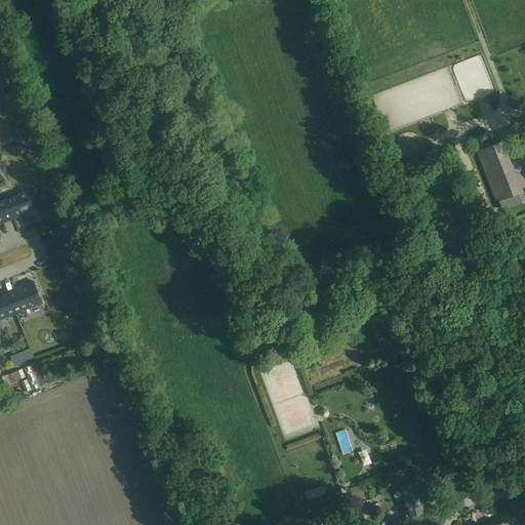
[(496,201),(523,191),(502,140),(477,150),(496,201)]
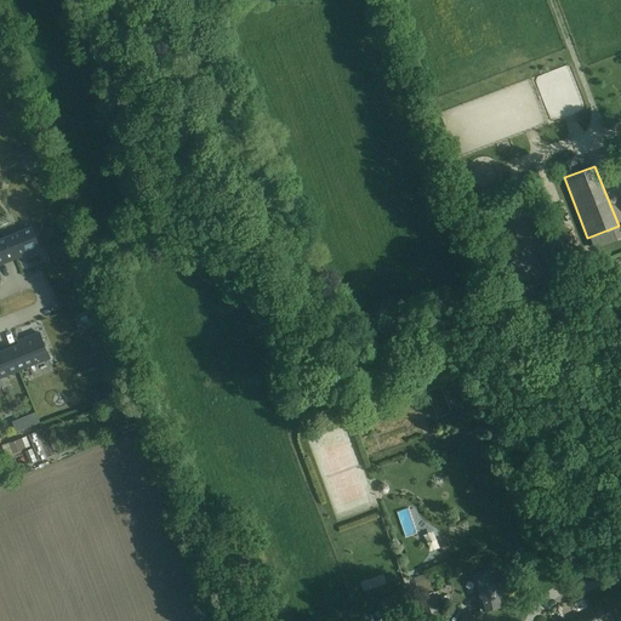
[(30,227),(0,239),(0,245),(6,261),(39,249),(30,227)]
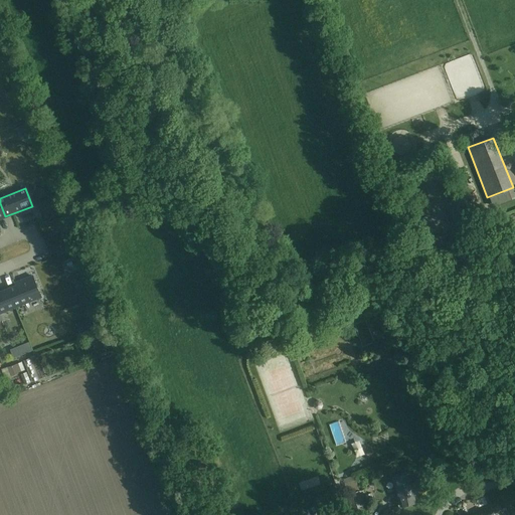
[(458,203),(451,206),(455,216),(462,213),(458,203)]
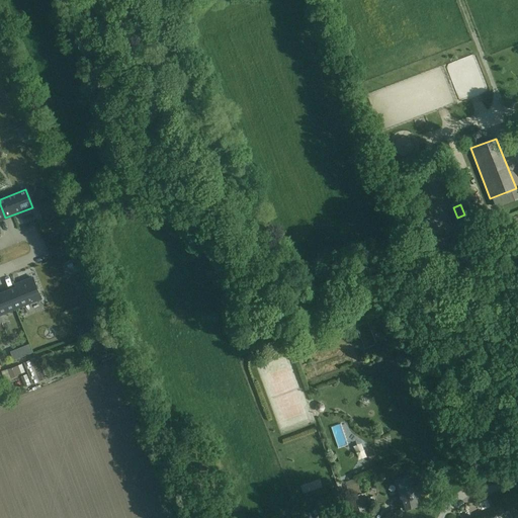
[(15,287),(8,290),(15,309),(32,301),(40,298),(39,294),(32,277),(14,284),(15,287)]
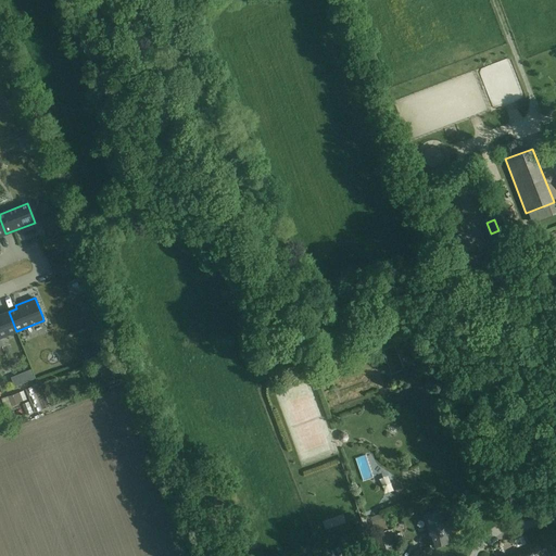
[(0,337),(16,331),(9,312),(1,315),(0,313),(0,337)]
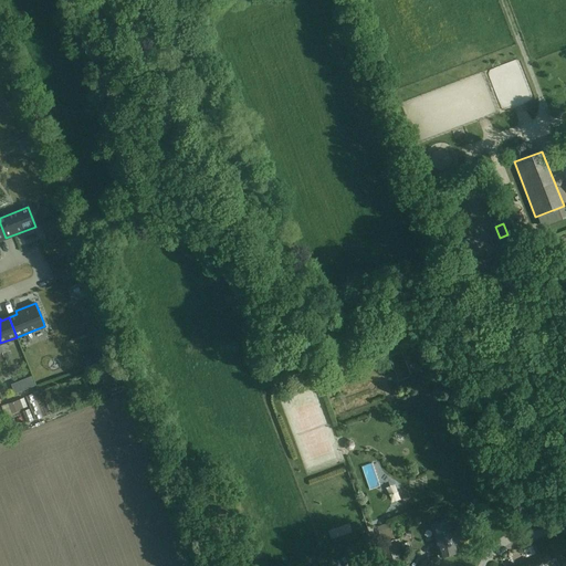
[(407,349),(411,362),(419,358),(415,346),(407,349)]
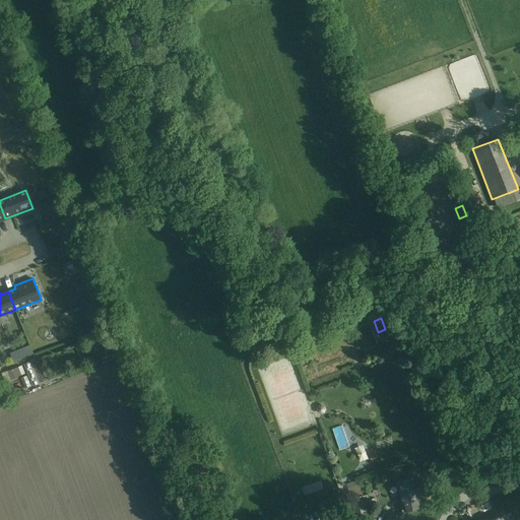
[(81,337),(95,332),(91,321),(85,323),(88,332),(80,335),(81,337)]
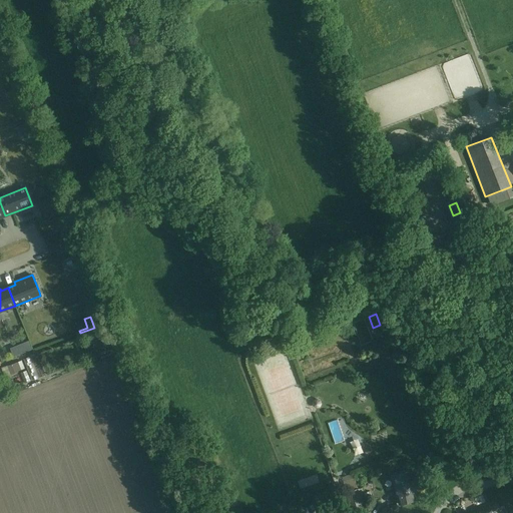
[(32,349),(28,340),(24,342),(27,351),(32,349)]
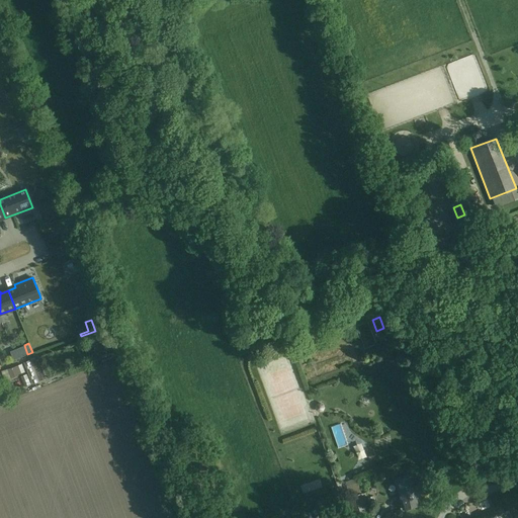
[(18,375),(18,374),(24,372),(21,364),(7,369),(11,378),(18,375)]
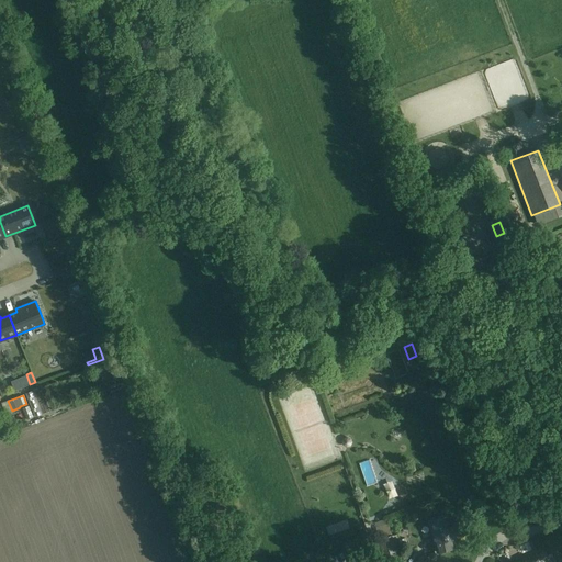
[(351,438),(347,436),(344,437),(341,440),(343,444),(346,446),(350,445),(351,441),(351,438)]
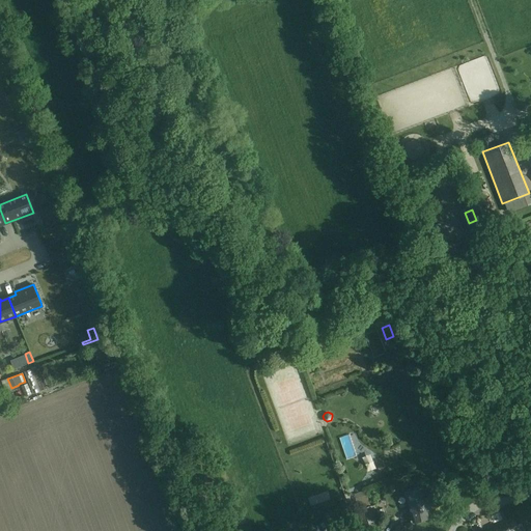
[(429,493),(427,485),(406,492),(413,521),(430,516),(424,494),(429,493)]
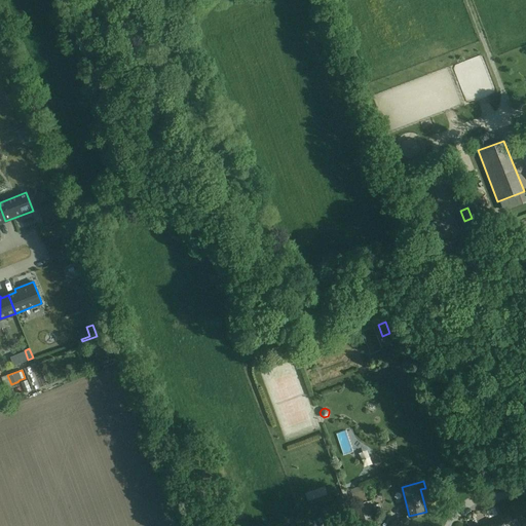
[(350,489),(360,520),(372,516),(371,511),(374,510),(371,499),(366,501),(362,486),(350,489)]
